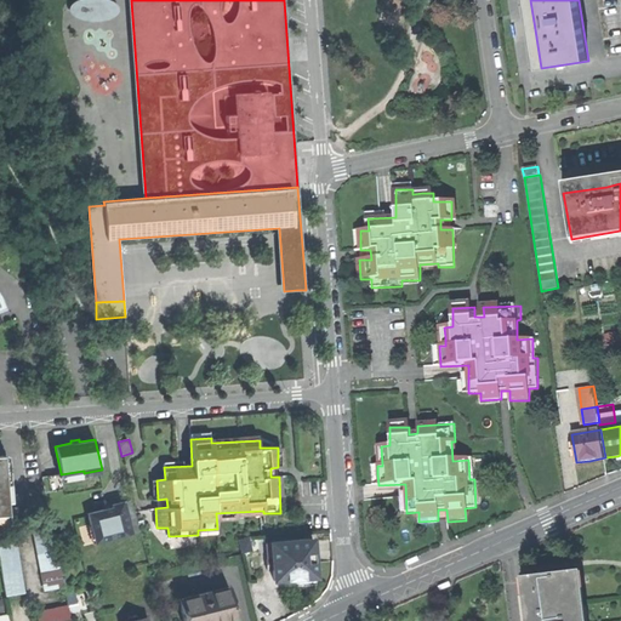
[(64,489),(61,474),(61,473),(41,477),(45,493),(64,489)]
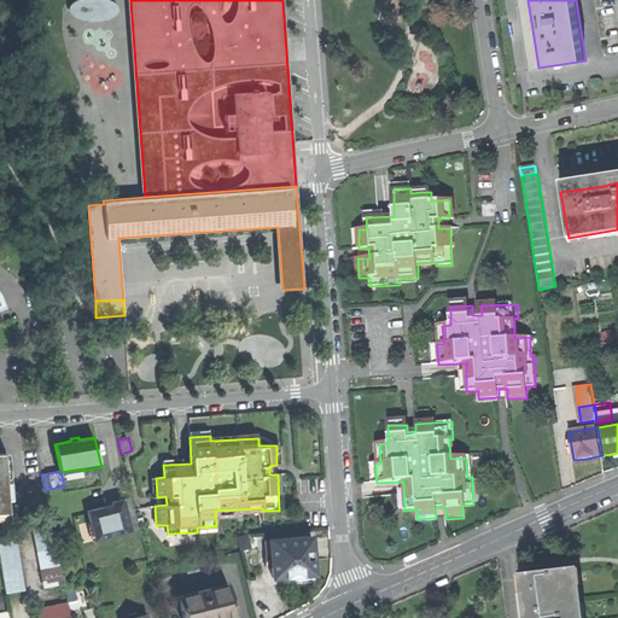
[(99,537),(139,528),(132,495),(115,499),(103,502),(104,505),(87,509),(89,520),(94,519),(99,537)]
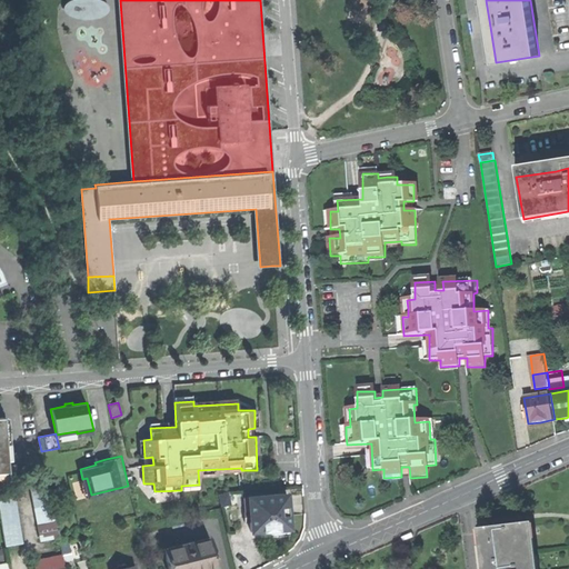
[(30,482),(41,540),(58,537),(48,479),(30,482)]
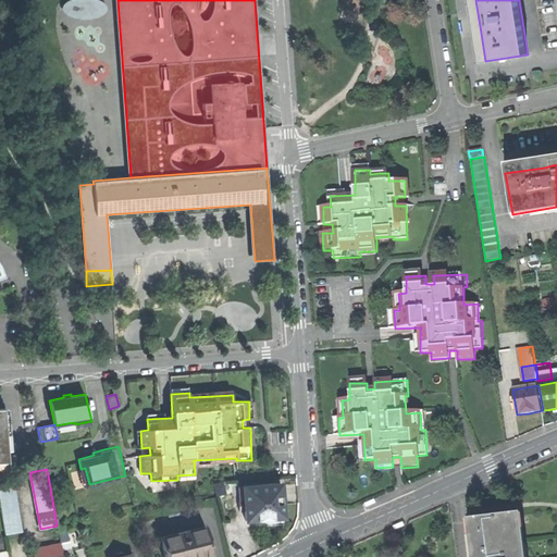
[(0,484),(0,493),(14,491),(13,482),(0,484)]
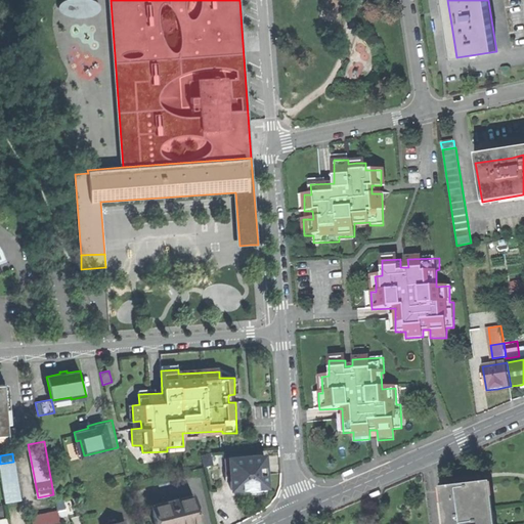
[(246,487),(266,486),(266,482),(265,456),(228,459),(230,490),(246,489),(246,487)]
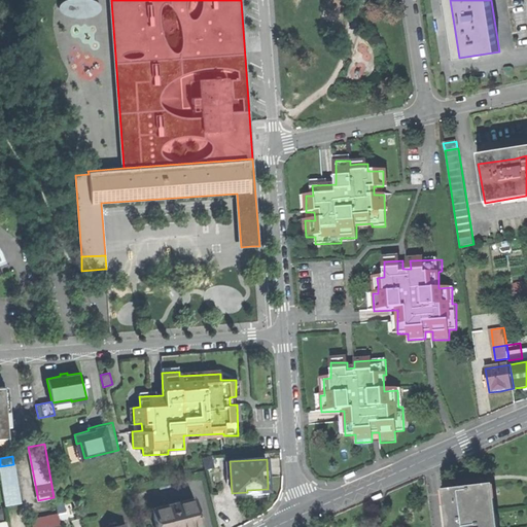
[(0,466),(0,472),(15,470),(13,464),(0,466)]
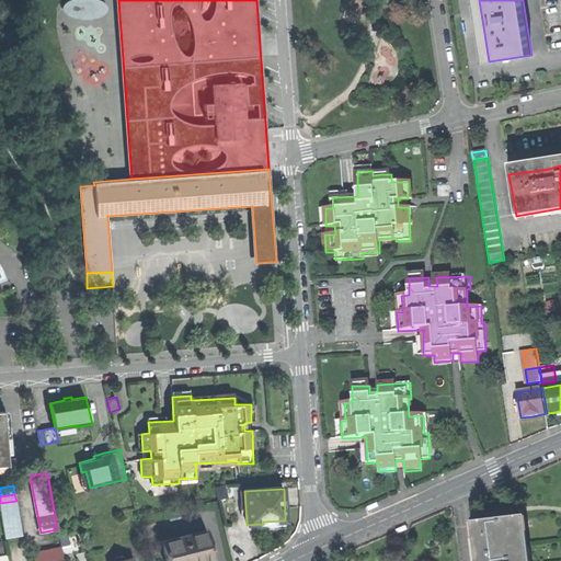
[(0,512),(18,510),(16,501),(0,503),(0,512)]
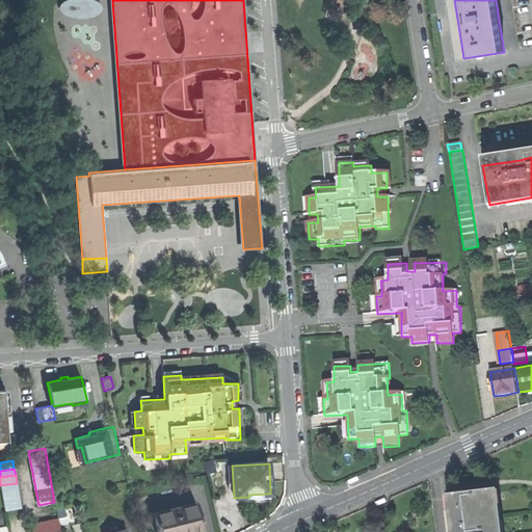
[(348,484),(348,486),(358,481),(357,478),(349,481),(347,482),(348,484)]
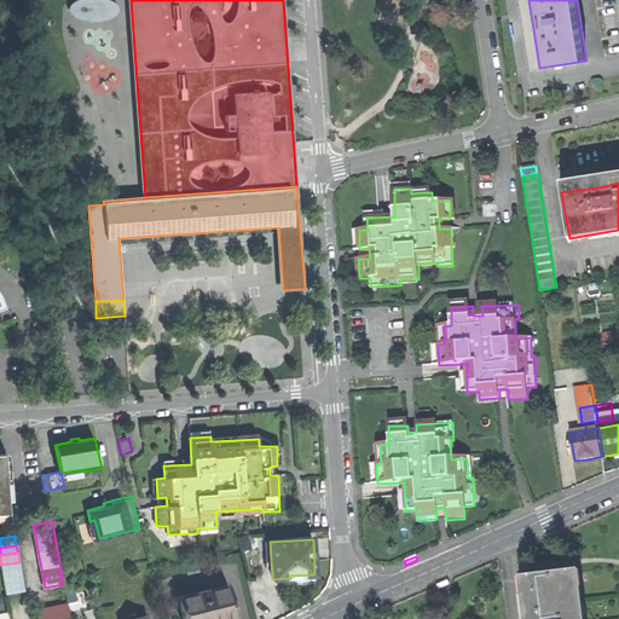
[(0,565),(1,576),(12,573),(21,572),(19,562),(0,565)]
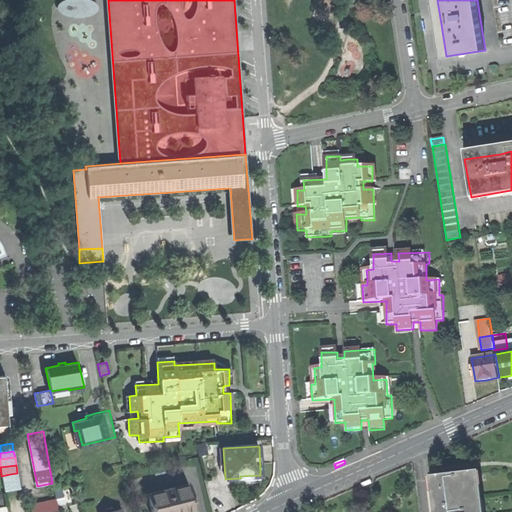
[(265,471),(260,471),(260,475),(240,476),(240,478),(241,481),(253,481),(265,480),(265,471)]
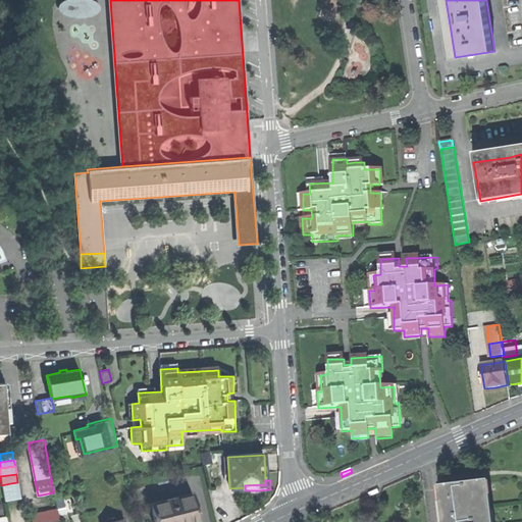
[(17,482),(10,483),(13,499),(20,498),(17,482)]
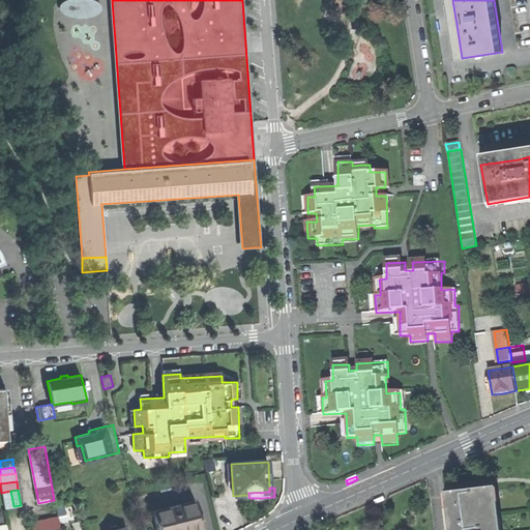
[(1,493),(4,508),(13,506),(10,491),(1,493)]
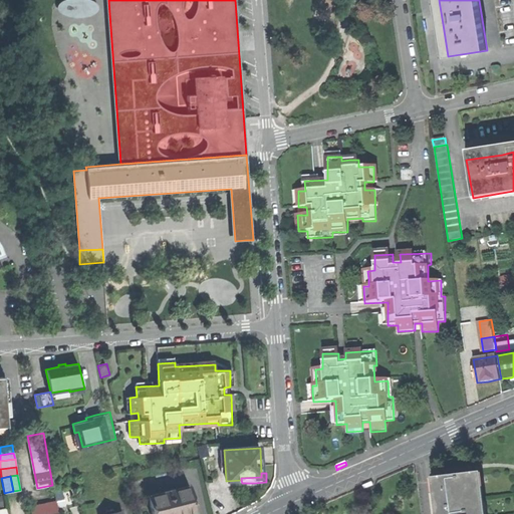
[(436,482),(440,513),(482,513),(477,476),(436,482)]
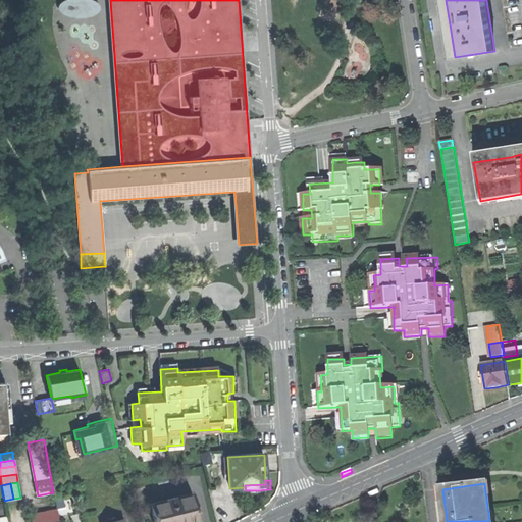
[(488,483),(484,483),(489,521),(493,521),(493,520),(488,483)]
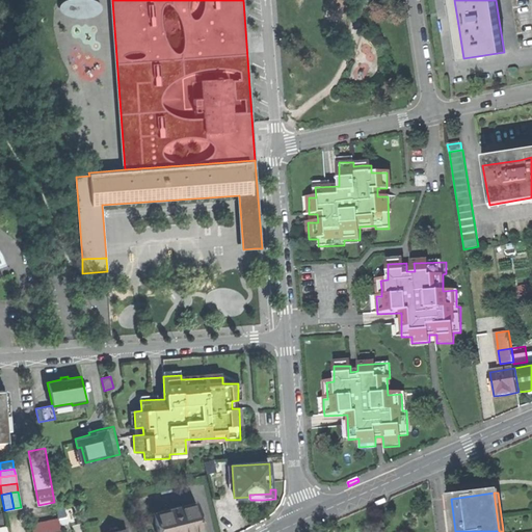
[(386,499),(384,498),(374,502),(376,506),(383,502),(387,501),(386,499)]
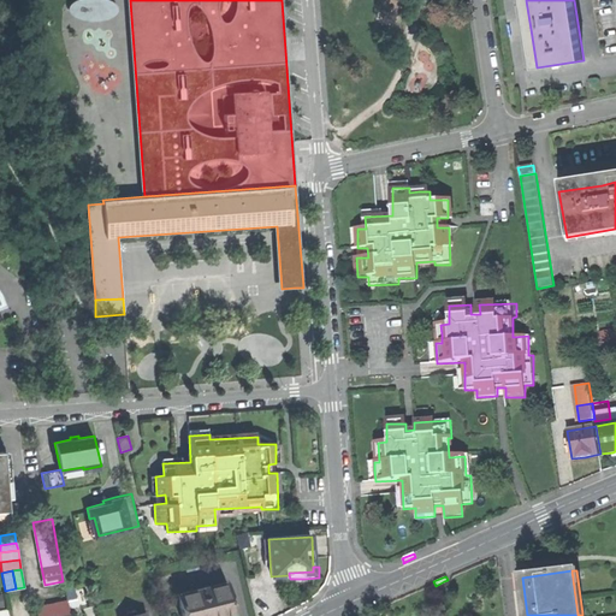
[(522,615),(527,615),(522,578),(517,578),(522,615)]
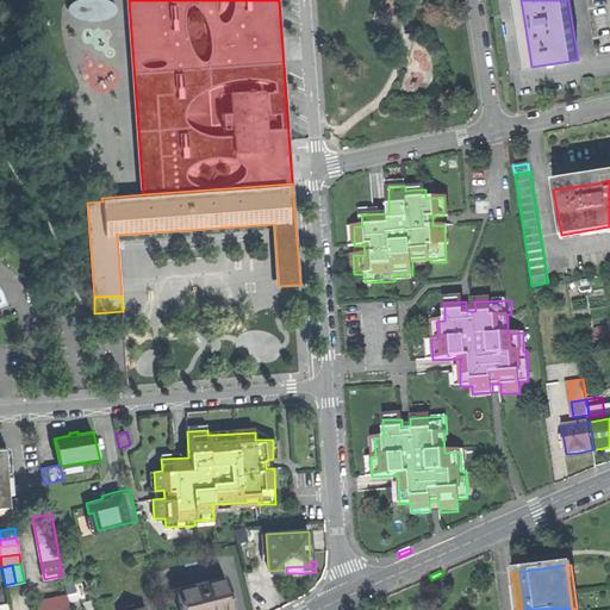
[(222,609),(222,608),(232,604),(225,576),(174,589),(179,609),(222,609)]
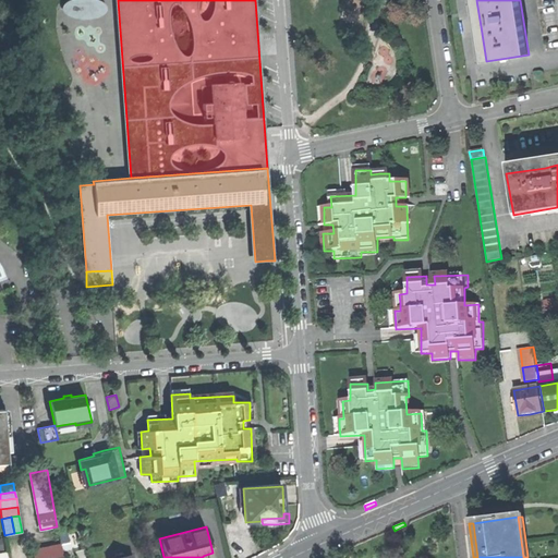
[(33,548),(34,557),(55,557),(63,556),(61,543),(33,548)]
